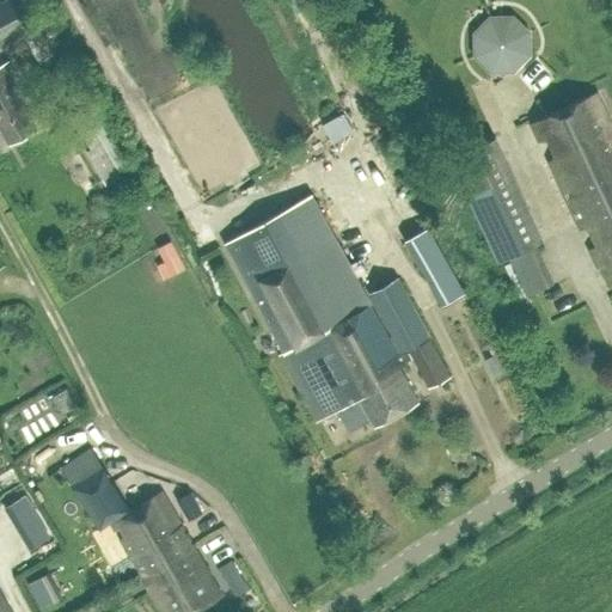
[(0,0),(0,44),(25,32),(37,28),(22,0),(0,0)]
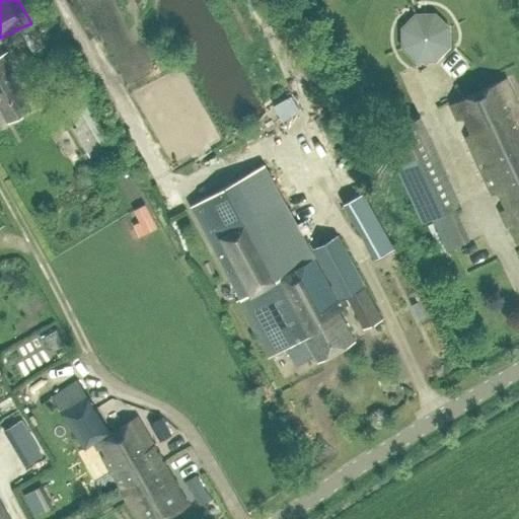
[(420,13),(417,14),(413,16),(410,18),(408,21),(405,24),(403,28),(402,32),(402,35),(403,40),(404,44),(405,47),(408,50),(411,53),(414,55),(417,57),(421,58),(425,59),(428,59),(432,58),(436,57),(439,55),(442,52),(445,49),(447,46),(448,42),(449,38),(449,33),(448,29),(447,25),(445,22),(442,19),(439,16),(436,14),(432,13),(428,12),(424,12),(420,13)]
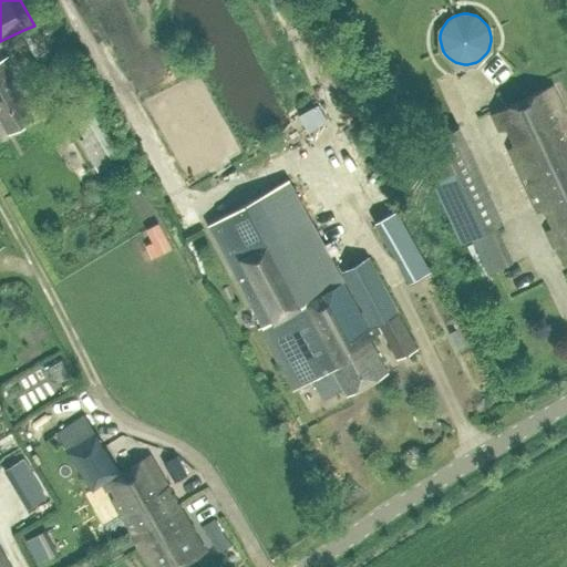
[(0,116),(8,132),(33,117),(19,92),(26,88),(8,55),(0,59),(0,116)]
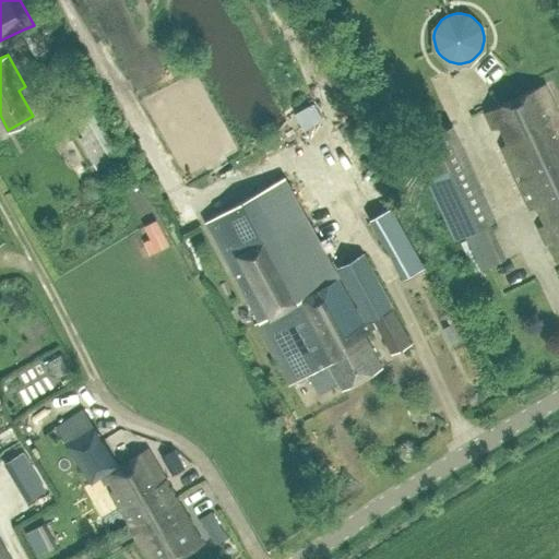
[(558,115),(544,84),(485,111),(492,128),(500,126),(508,142),(501,146),(530,209),(537,206),(545,223),(538,226),(546,244),(554,239),(558,250),(558,115)]
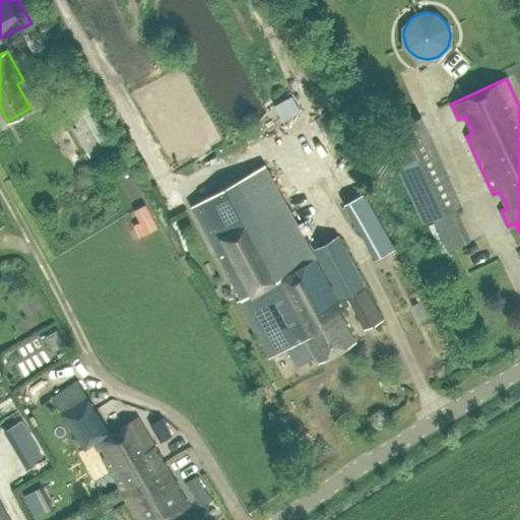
[(423,220),(461,203),(420,117),(382,134),(423,220)]
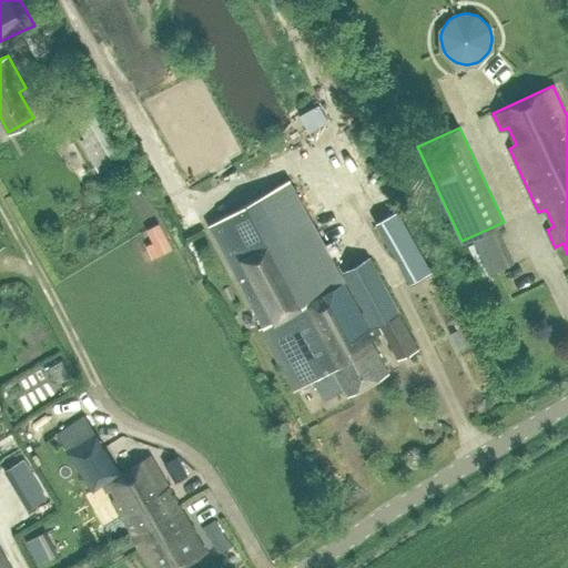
[(231,264),(227,266),(283,368),(282,369),(294,391),(333,368),(347,394),(387,371),(371,338),(374,336),(384,331),(397,358),(417,348),(367,256),(342,271),(366,315),(363,317),(288,180),(210,225),(231,264)]
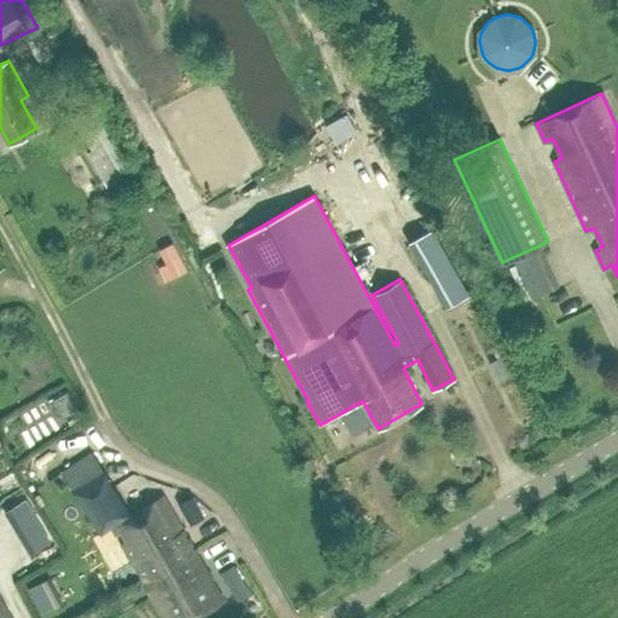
[(425,229),(450,299),(471,292),(444,222),(425,229)]
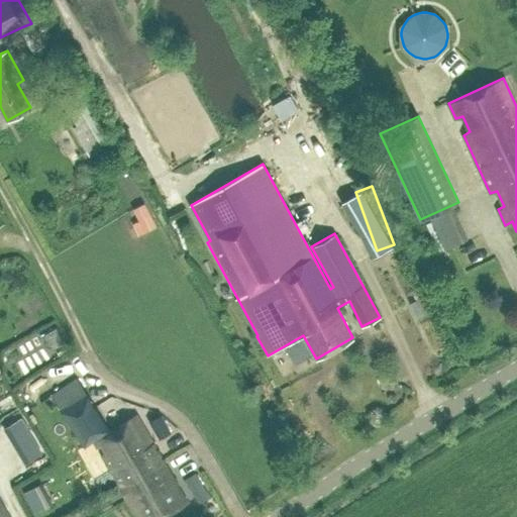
[(154,200),(137,204),(142,229),(161,225),(154,200)]
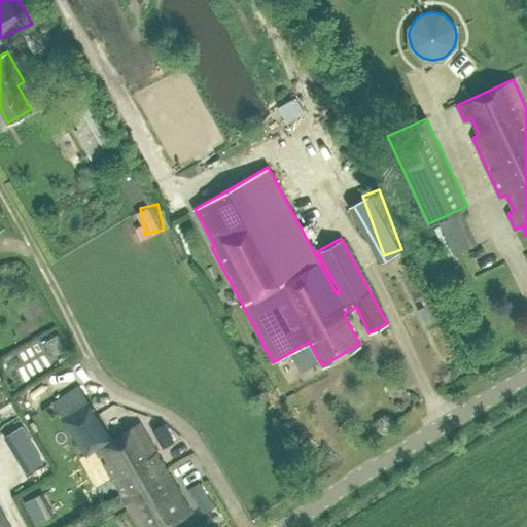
[(64,418),(85,454),(96,448),(112,438),(80,385),(54,400),(64,418)]
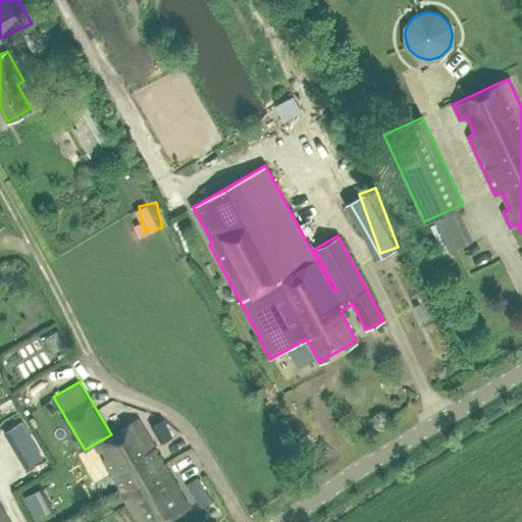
[(151,425),(160,442),(177,433),(170,421),(166,423),(164,419),(151,425)]
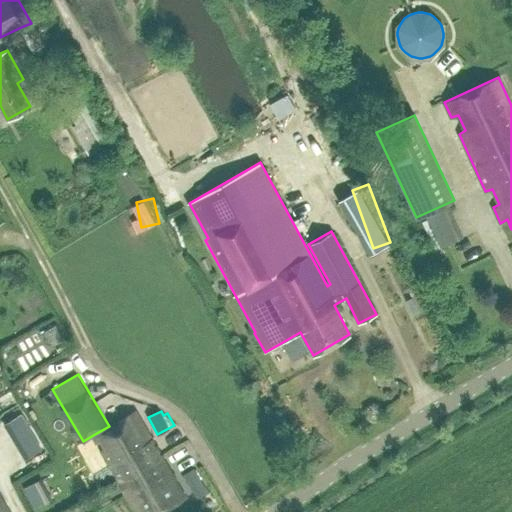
[(109,426),(93,435),(137,511),(160,511),(185,497),(134,412),(109,426)]
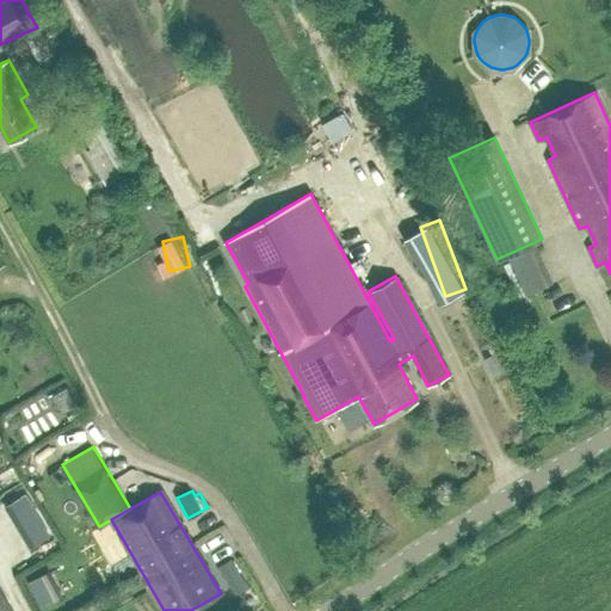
[(234,536),(218,548),(238,573),(253,561),(234,536)]
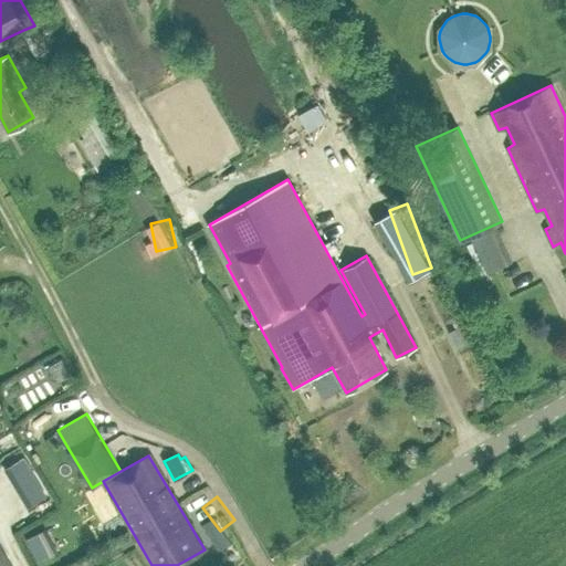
[(0,565),(9,565),(0,549),(0,565)]
